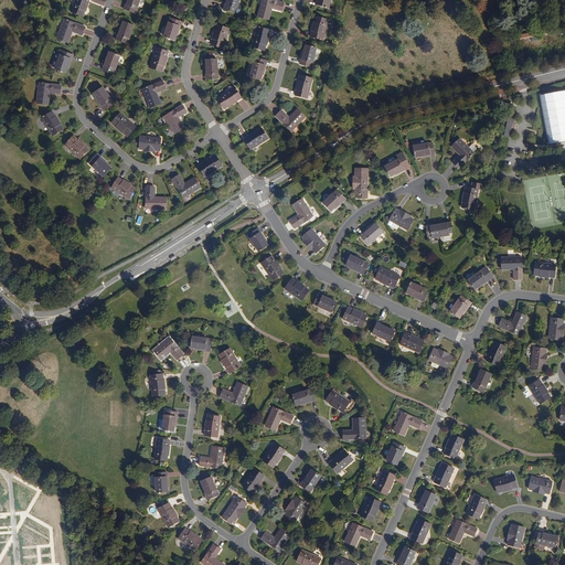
[(88,0),(75,0),(72,11),(84,16),(88,0)]
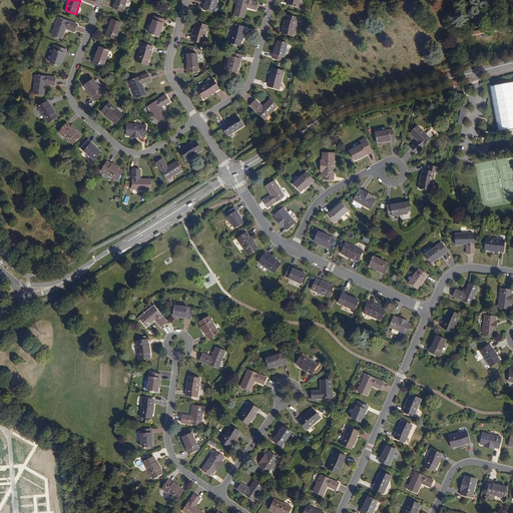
[(127,0),(116,0),(114,8),(123,12),(127,0)]
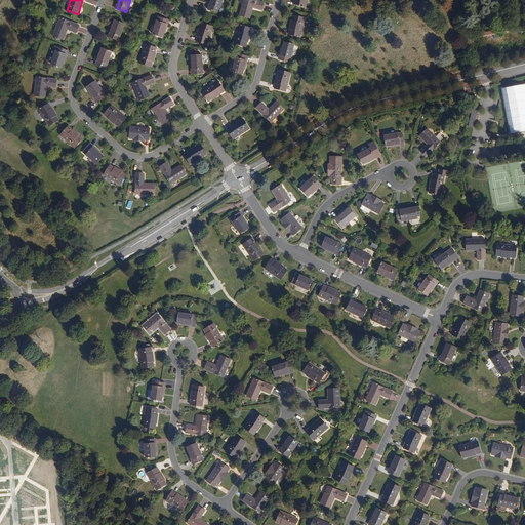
[(223,0),(212,0),(210,8),(219,11),(223,0)]
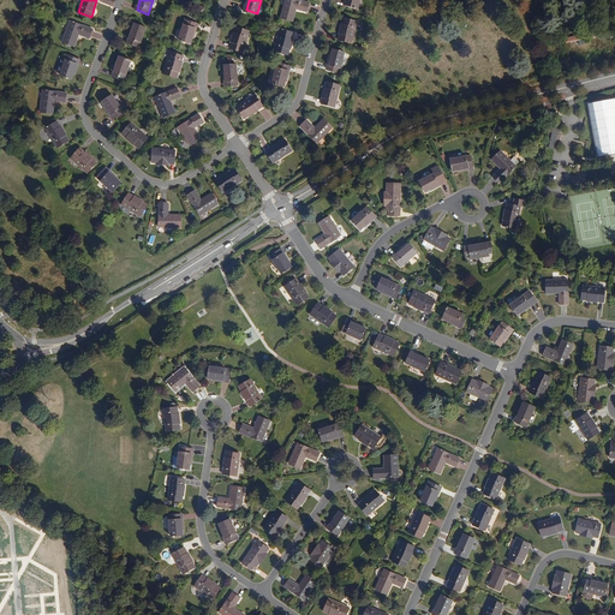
[(310,3),(299,0),(286,0),(281,18),(293,22),(297,9),(308,12),(310,3)]
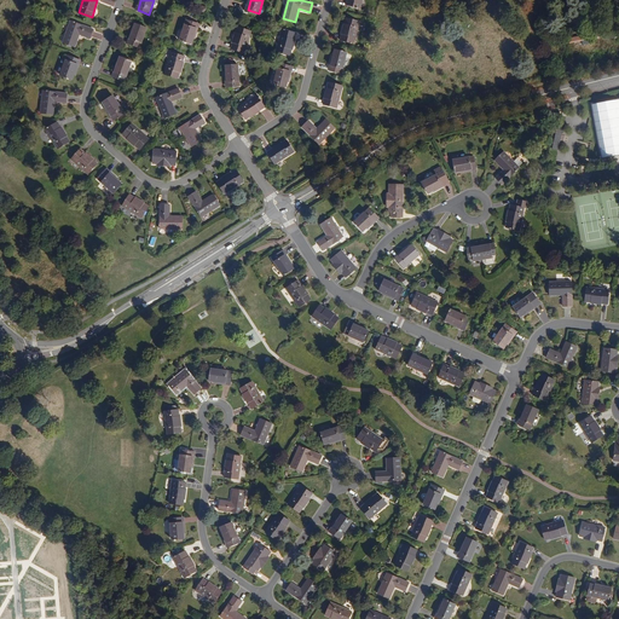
[(360,22),(347,18),(341,40),(354,44),(360,22)]
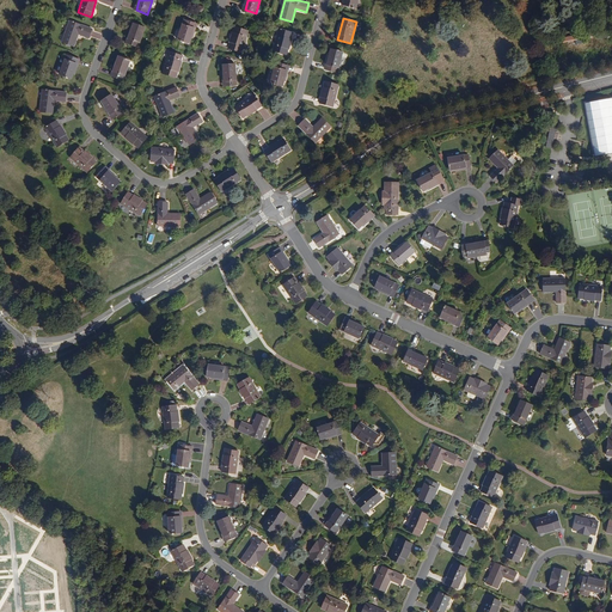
[(196,23),(184,19),(178,40),(190,43),(193,37),(196,23)]
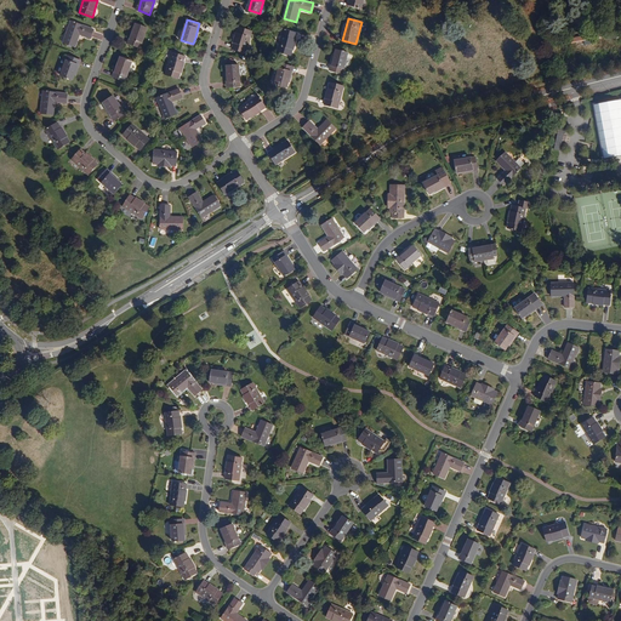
[(93,30),(72,22),(64,43),(75,46),(80,34),(91,38),(93,30)]
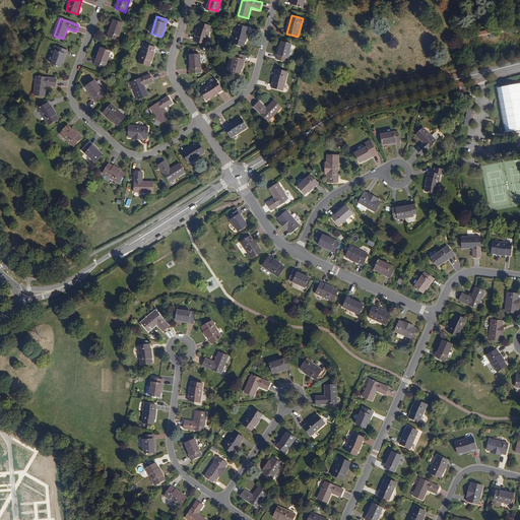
[(124,24),(115,20),(113,25),(109,38),(118,41),(124,24)]
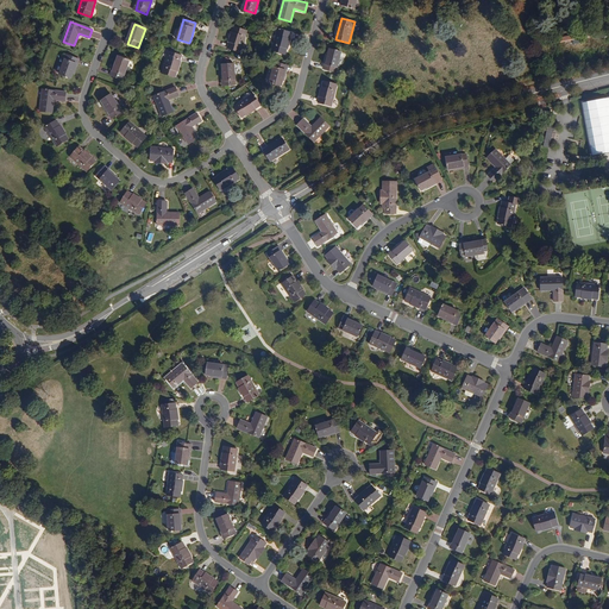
[(248,31),(236,27),(228,49),(242,52),(248,31)]
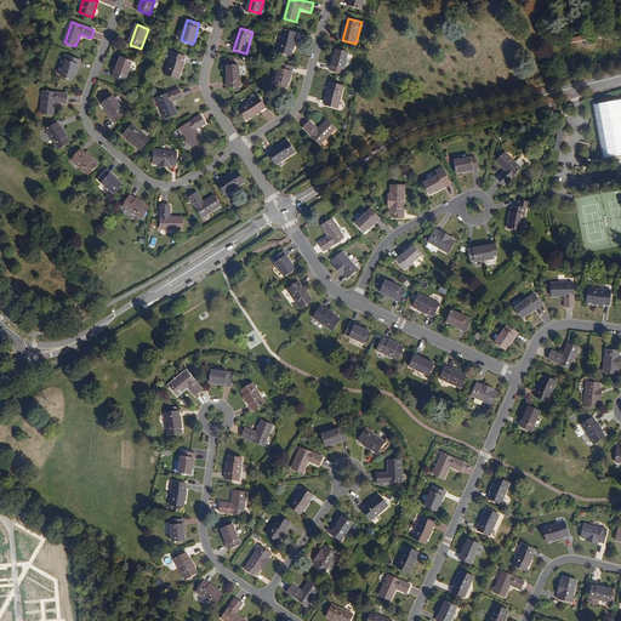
[(297,34),(284,30),(278,52),(291,56),(297,34)]
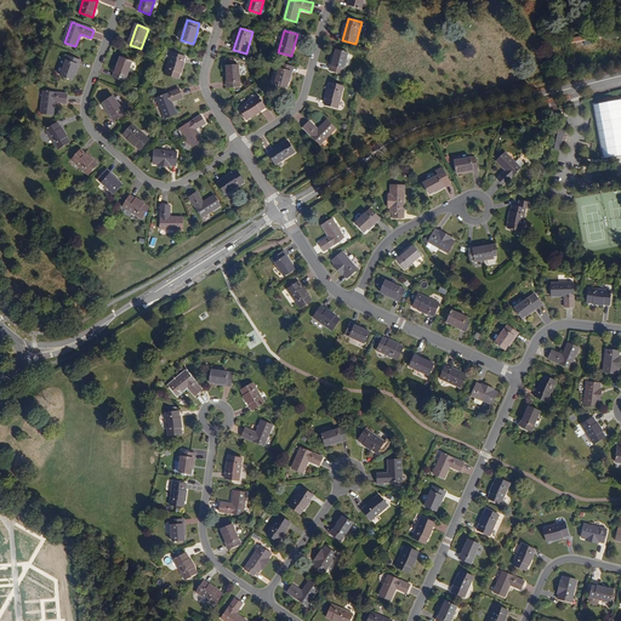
[(614,38),(613,30),(587,35),(570,39),(570,45),(584,41),(585,45),(591,44),(591,40),(607,35),(608,40),(614,38)]
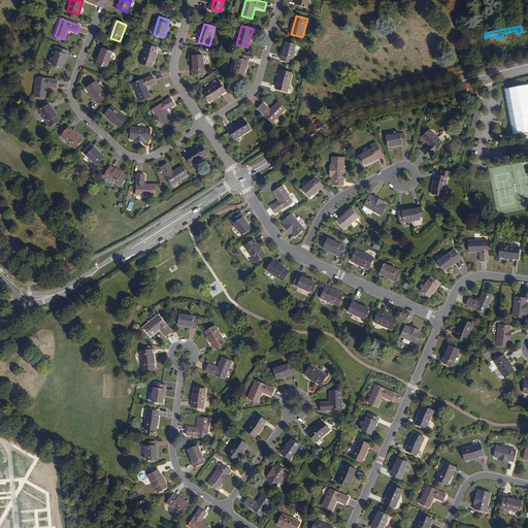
[(297,45),(287,42),(286,47),(282,60),(292,63),(297,45)]
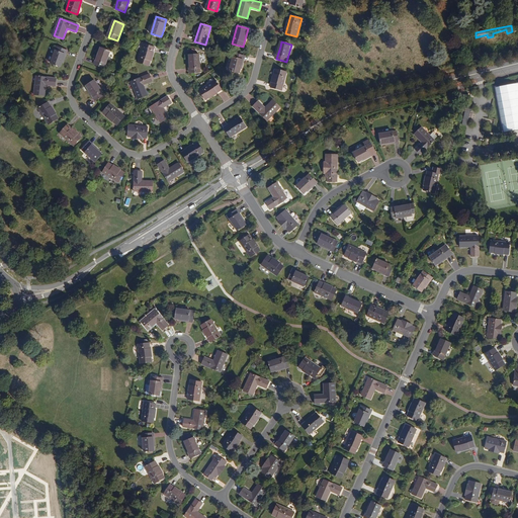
[(155,48),(144,44),(138,62),(149,66),(155,48)]
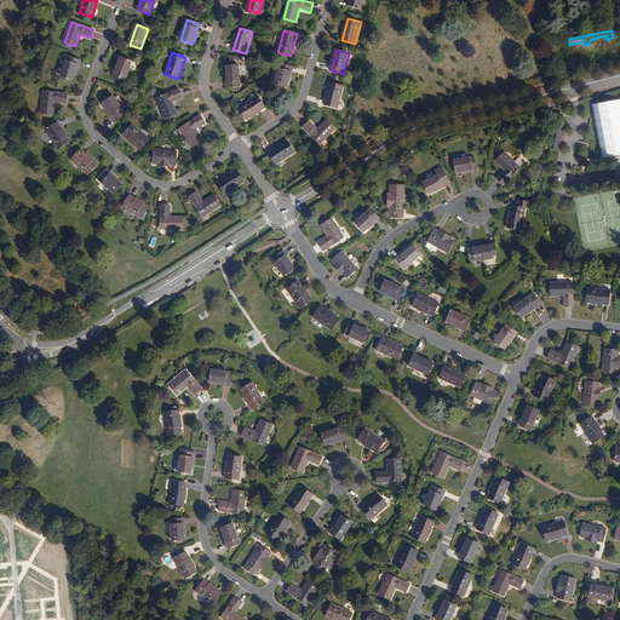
[(80,59),(68,56),(61,76),(73,80),(75,74),(80,59)]
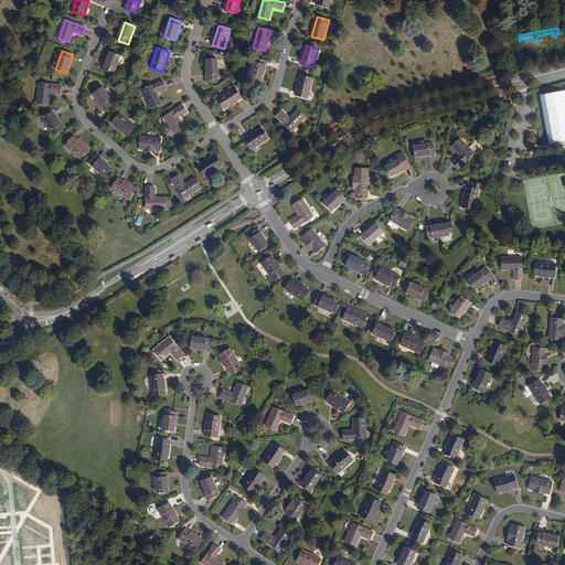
[(121,54),(110,51),(109,55),(104,70),(115,73),(121,54)]
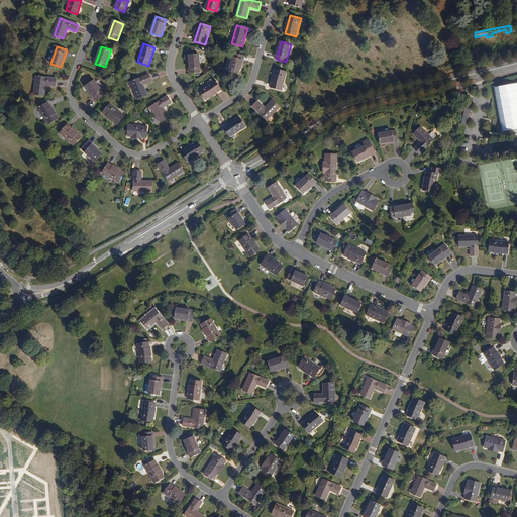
[(243,57),(233,54),(229,71),(239,74),(240,69),(241,64),(243,57)]
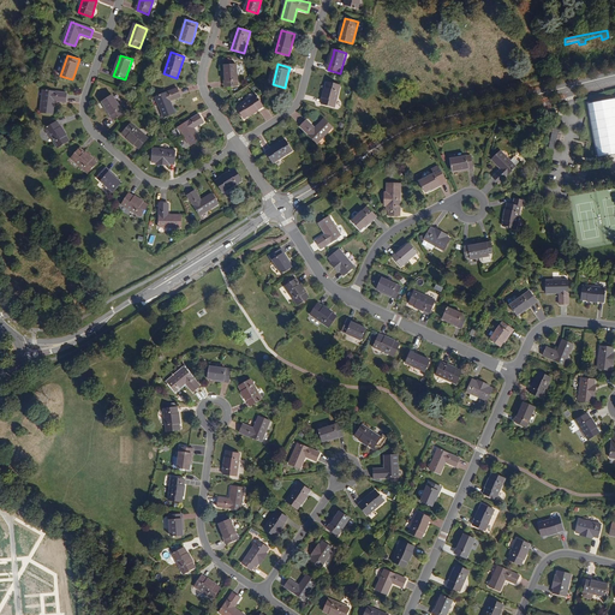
[(239,87),(237,66),(225,67),(226,79),(227,83),(227,88),(239,87)]
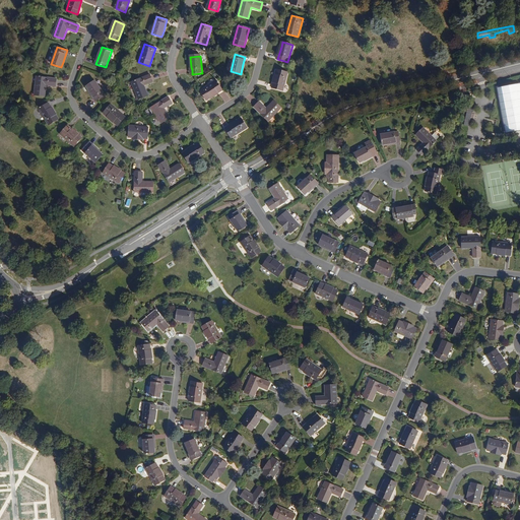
[(288,72),(277,69),(272,88),(283,91),(288,72)]
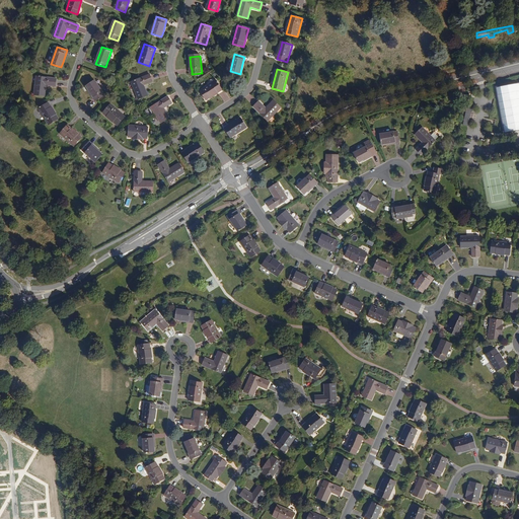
[(57,79),(36,76),(34,94),(46,95),(47,85),(56,86),(57,79)]
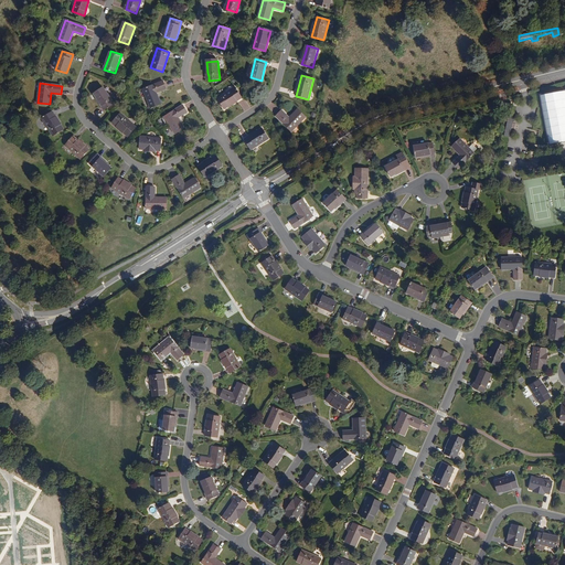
[(167,89),(163,83),(144,91),(151,109),(161,105),(157,94),(167,89)]
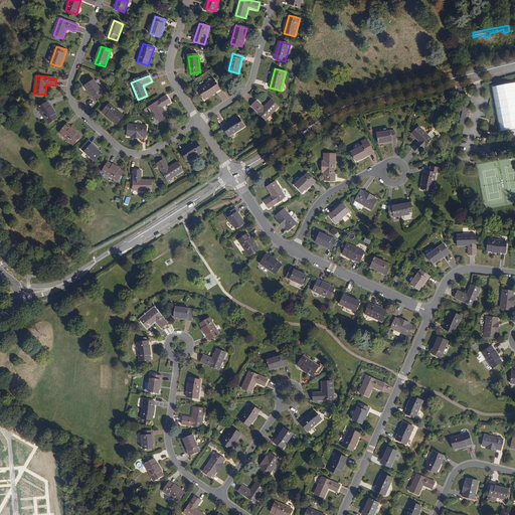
[(105,95),(95,79),(86,86),(96,100),(105,95)]
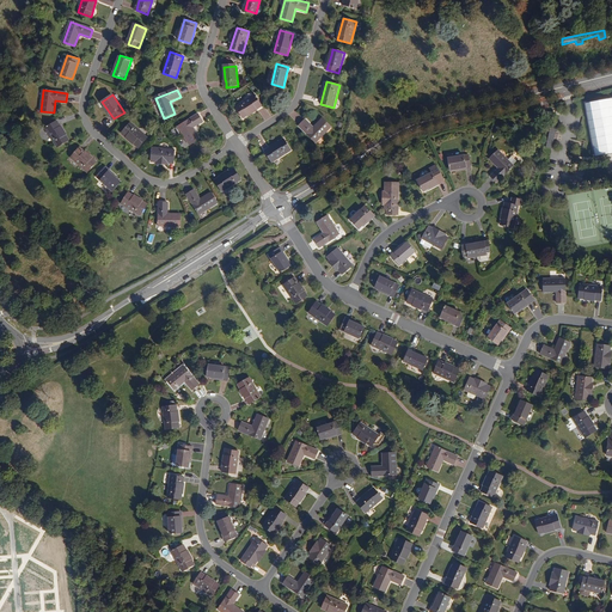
[(243,118),(262,106),(255,95),(236,106),(243,118)]
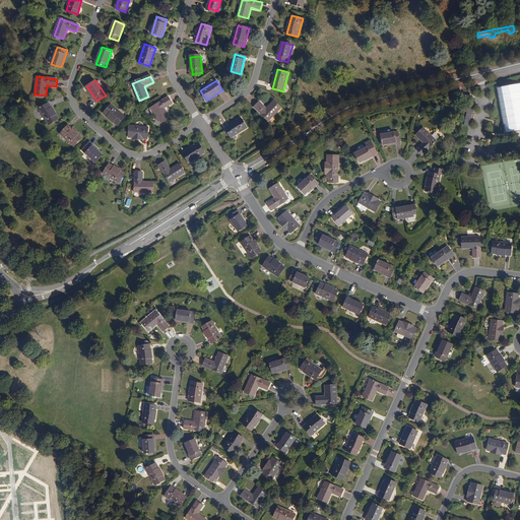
[(519,129),(519,83),(499,87),(507,132),(519,129)]
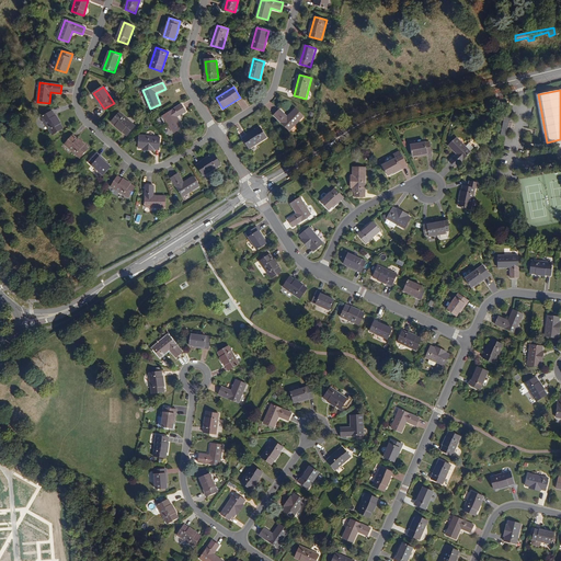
[(186,113),(182,106),(164,117),(169,125),(175,134),(185,128),(179,118),(186,113)]
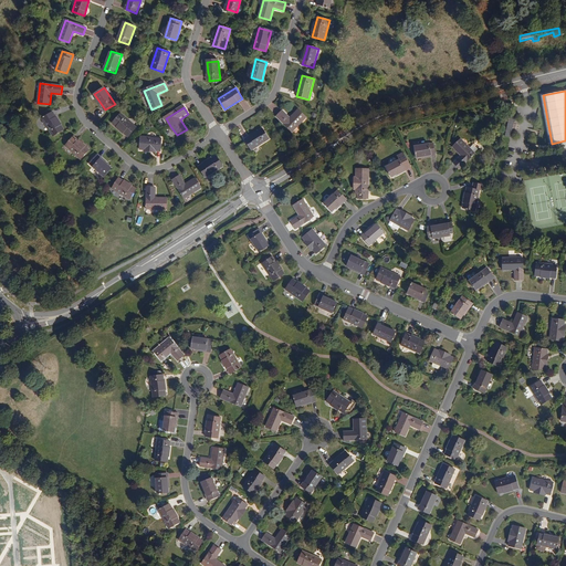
[(306,117),(299,109),(290,117),(283,111),(276,117),(292,132),(306,117)]
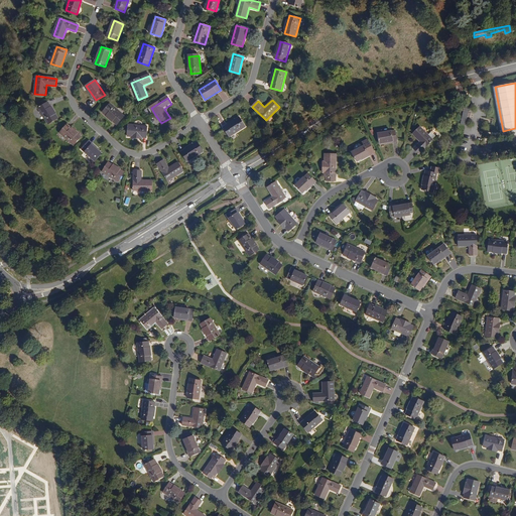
[(58,118),(48,102),(38,108),(48,125),(58,118)]
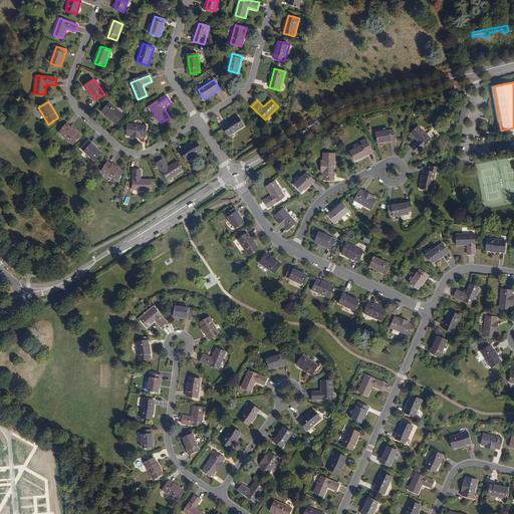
[(123,115),(110,103),(102,111),(116,124),(123,115)]
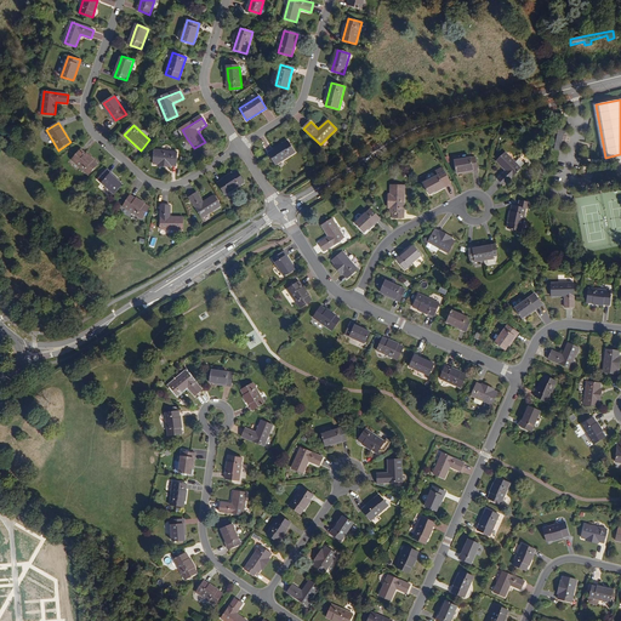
[(559,129),(554,149),(560,151),(565,130),(559,129)]
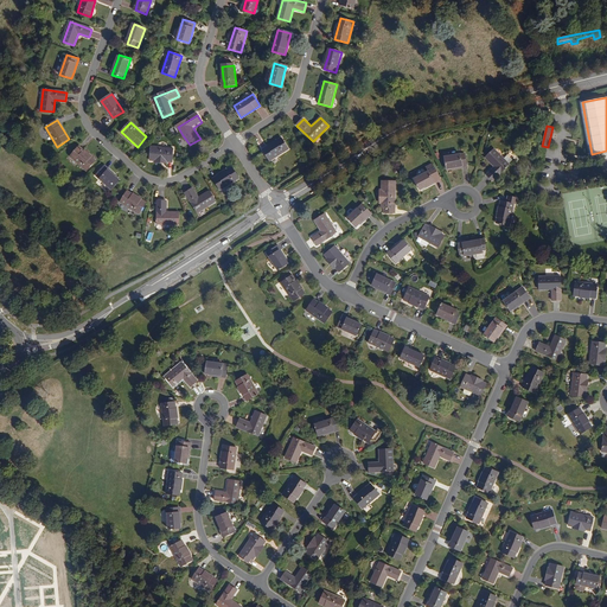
[(289,149),(282,138),(263,149),(270,161),(289,149)]
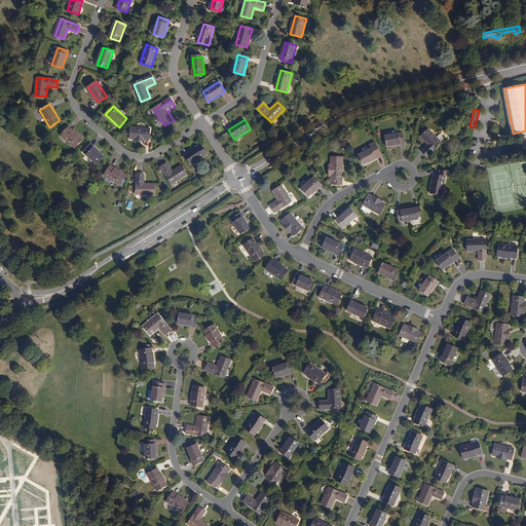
[(82,140),(68,126),(61,136),(75,148),(82,140)]
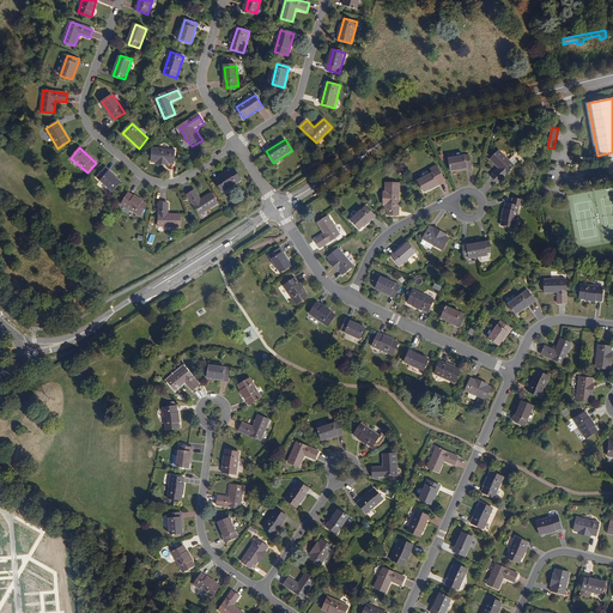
[(176,150),(153,149),(152,162),(157,163),(169,163),(175,164),(176,150)]
